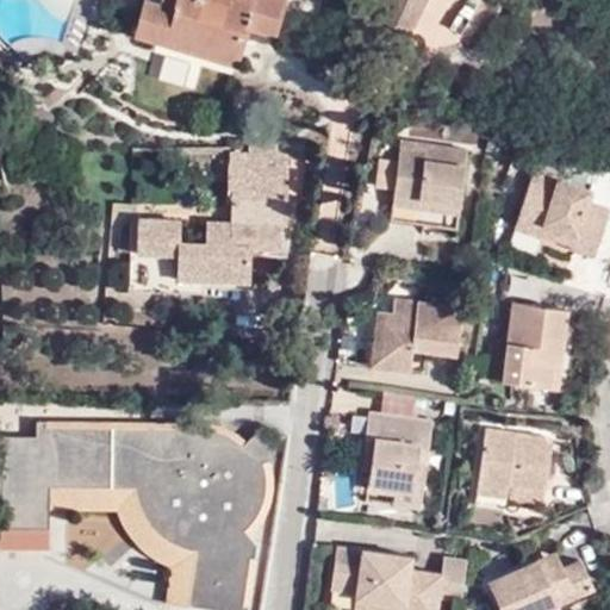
[(201,42),(198,53),(236,64),(246,27),(273,36),(284,0),(251,0),(253,0),(250,0),(145,0),(136,35),(168,44),(170,32),(201,42)]
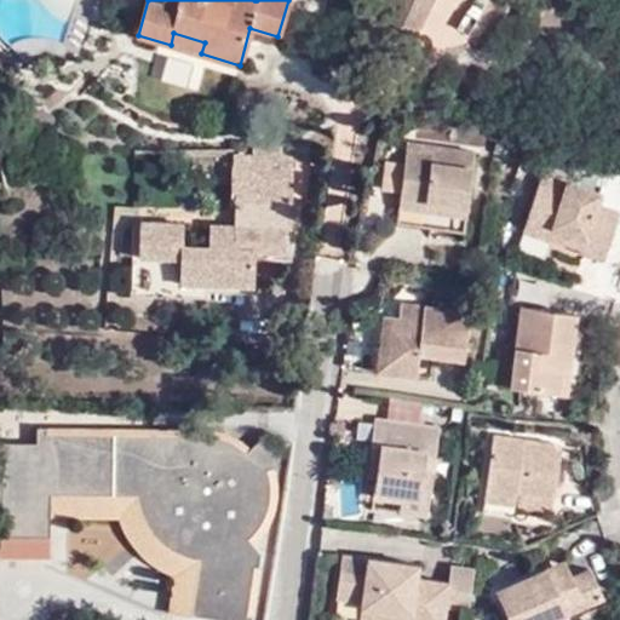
[(435,0),(395,0),(385,22),(418,38),(435,0)]
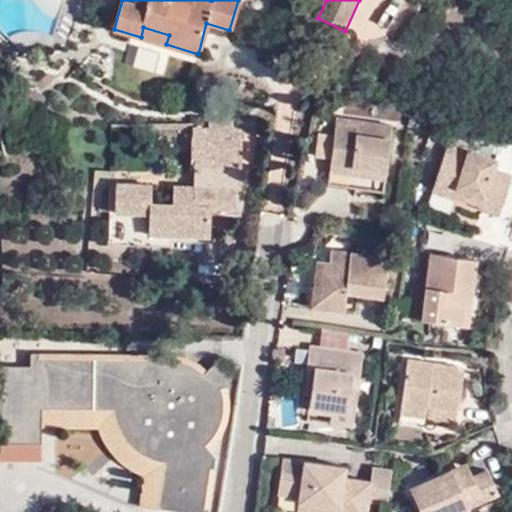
[(141,37),(166,44),(169,35),(143,27),(141,37)]
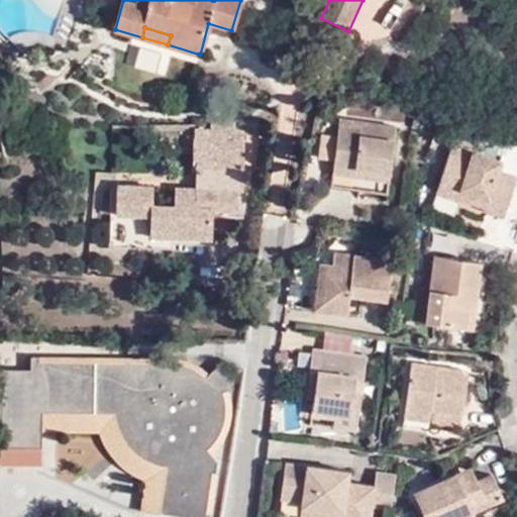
[(390,182),(396,128),(339,121),(337,136),(321,134),(318,159),(334,161),(331,188),(388,196),(390,182)]
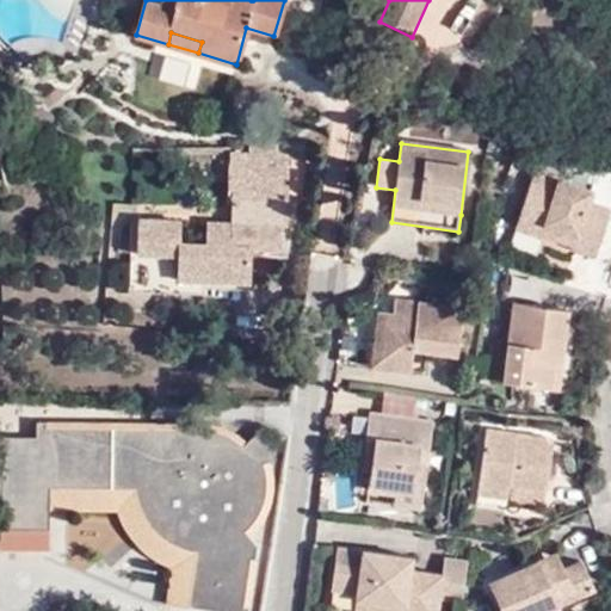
[(258,224),(259,213),(285,214),(288,147),(252,147),(252,155),(233,155),(233,167),(230,167),(229,204),(233,204),(233,222),(258,224)]
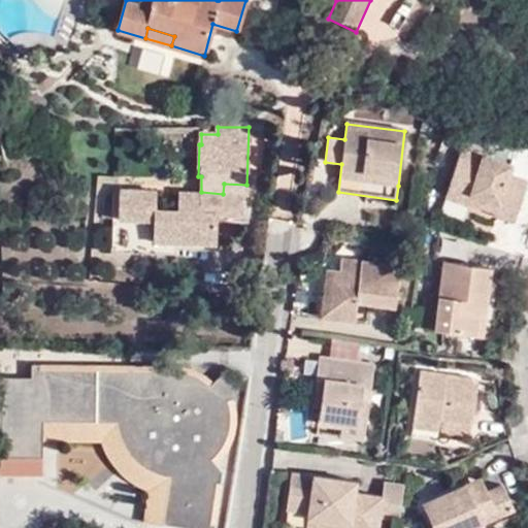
[(90,151),(69,133),(69,151),(90,151)]
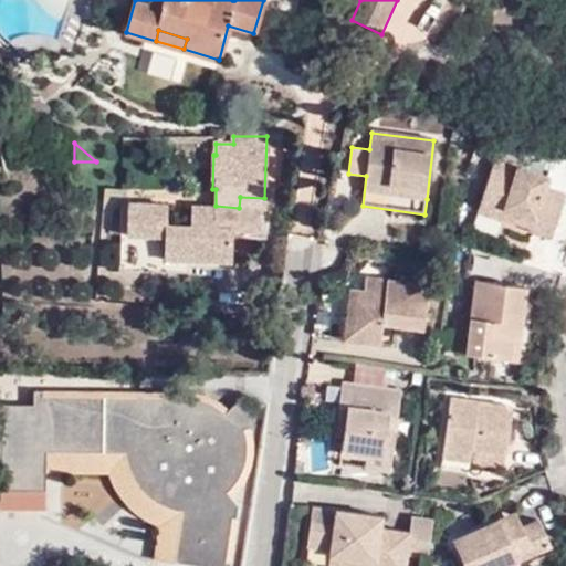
[(549,178),(495,159),(478,212),(502,221),(503,219),(531,228),(528,231),(551,239),(565,195),(546,189),(549,178)]
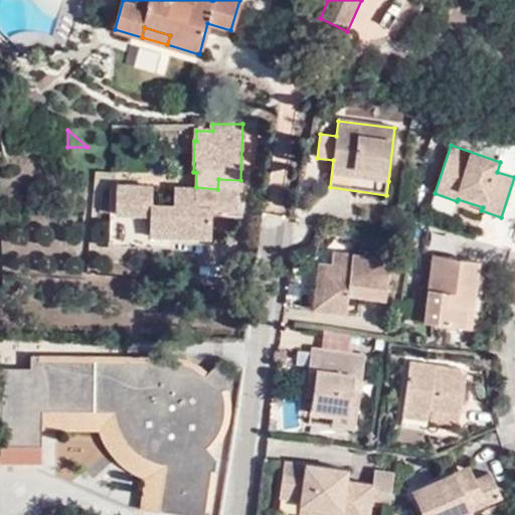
[(240,190),(240,180),(218,179),(217,189),(240,190)]
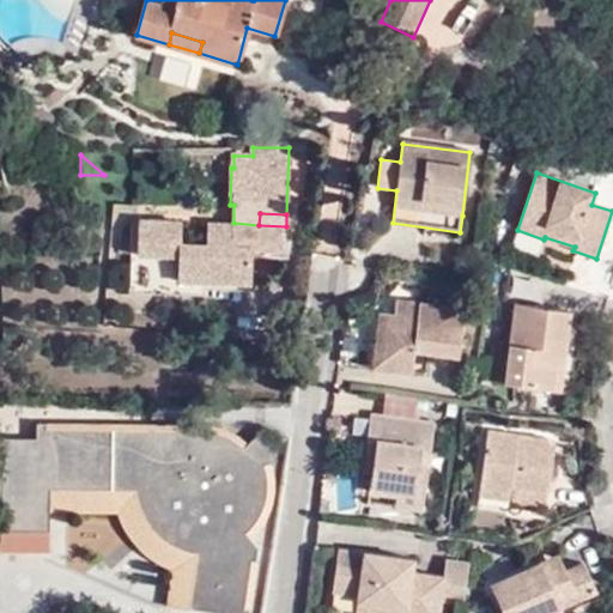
[(387,315),(380,370),(412,374),(414,352),(430,354),(457,358),(465,309),(398,301),(395,316),(387,315)]
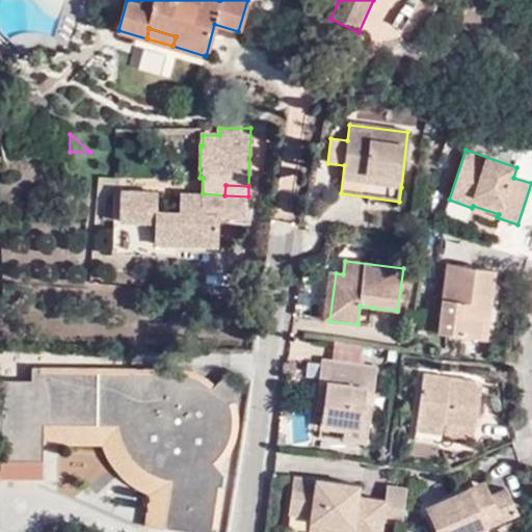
[(469,284),(471,268),(447,265),(436,334),(480,339),(483,320),(485,303),(490,304),(493,287),(469,284)]
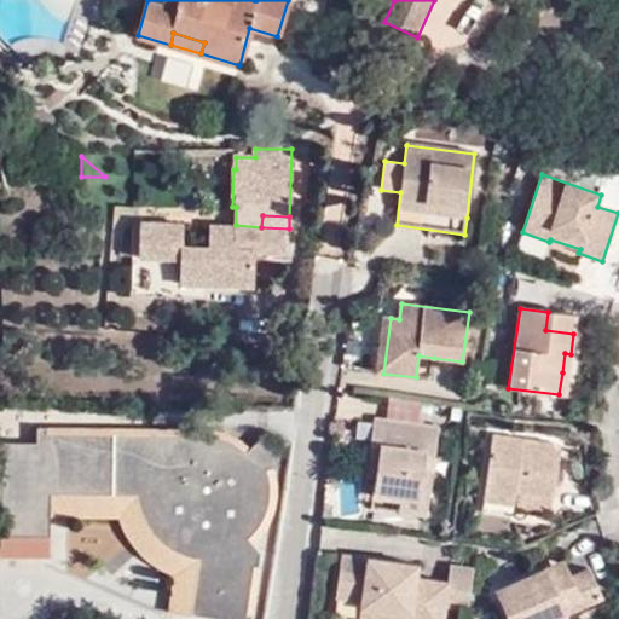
[(577,316),(548,312),(545,330),(573,334),(577,316)]
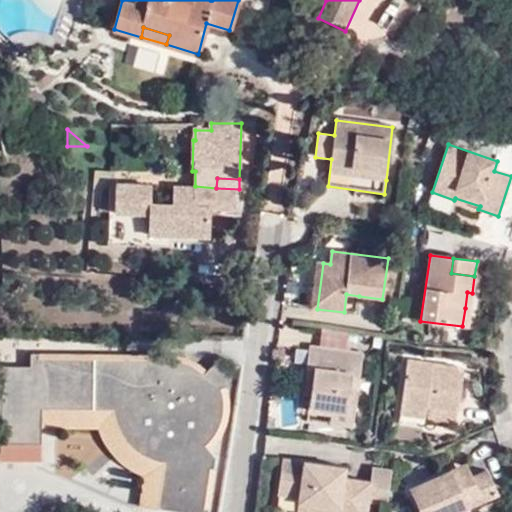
[(311,308),(317,309),(323,263),(317,263),(311,308)]
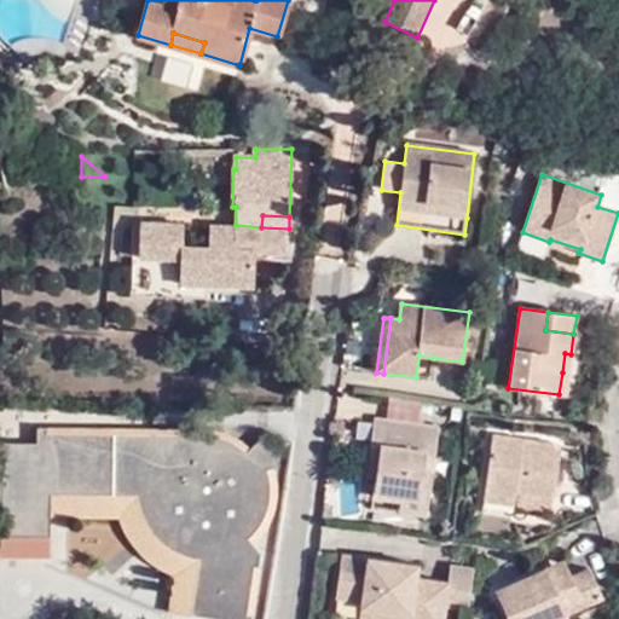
[(418,356),(416,377),(432,380),(434,358),(418,356)]
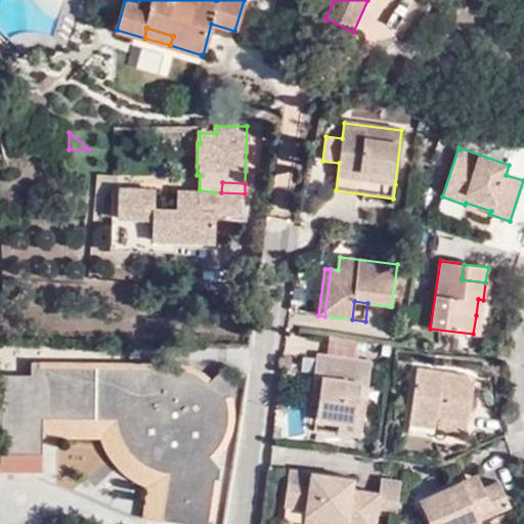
[(354,354),(356,338),(329,336),(326,352),(354,354)]
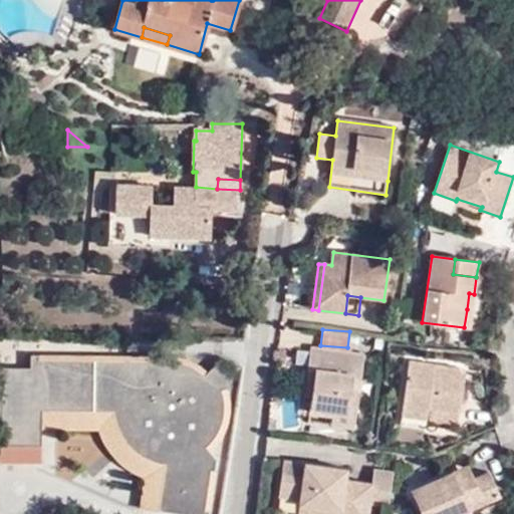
[(349,414),(352,391),(353,381),(360,382),(364,355),(311,348),(308,367),(316,368),(312,398),(310,408),(333,411),(349,414)]
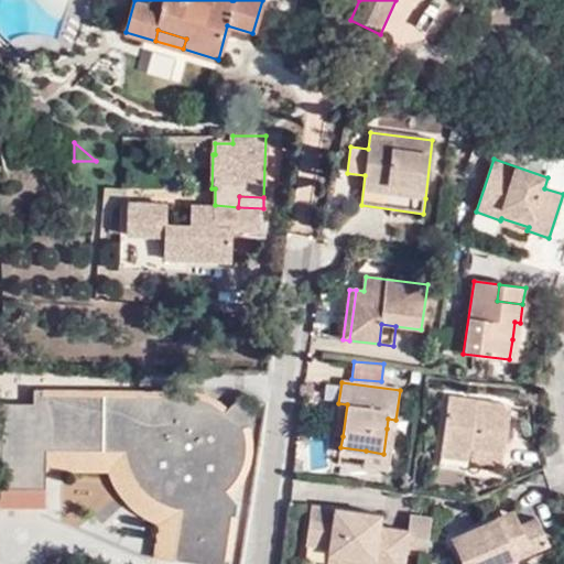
[(217,400),(212,396),(204,393),(195,391),(185,391),(43,390),(34,389),(33,403),(0,402),(0,489),(45,490),(45,451),(125,453),(126,459),(128,465),(131,474),(133,478),(138,485),(143,489),(145,494),(151,497),(159,502),(164,506),(169,507),(175,509),(182,510),(173,562),(186,563),(229,563),(230,560),(231,560),(238,518),(236,518),(239,503),(232,497),(236,490),(242,484),(247,475),(250,466),(252,455),(253,445),(252,436),(251,425),(255,424),(253,418),(247,405),(239,399),(228,409),(223,403),(217,400)]
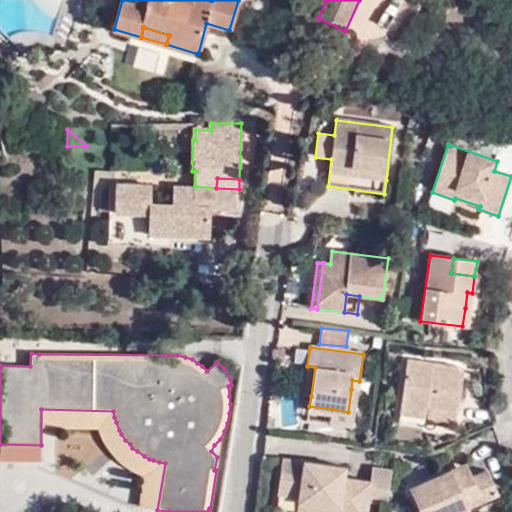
[(432,369),(433,364),(407,361),(401,409),(427,413),(428,408),(458,413),(463,373),(458,372),(432,369)]
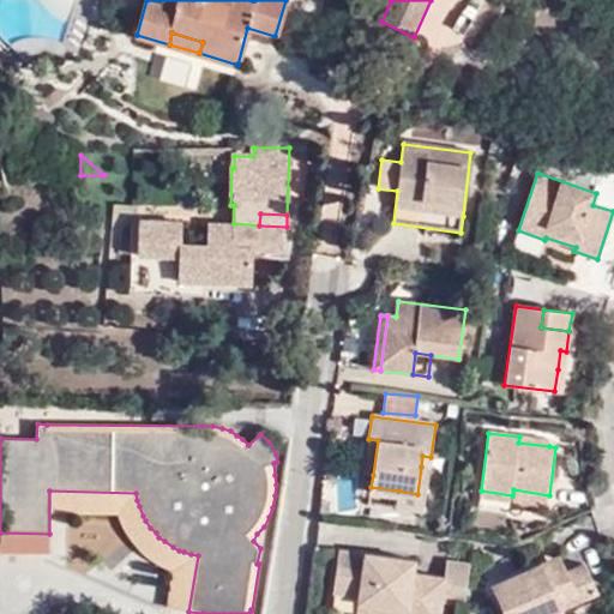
[(519,437),(518,443),(549,446),(549,440),(519,437)]
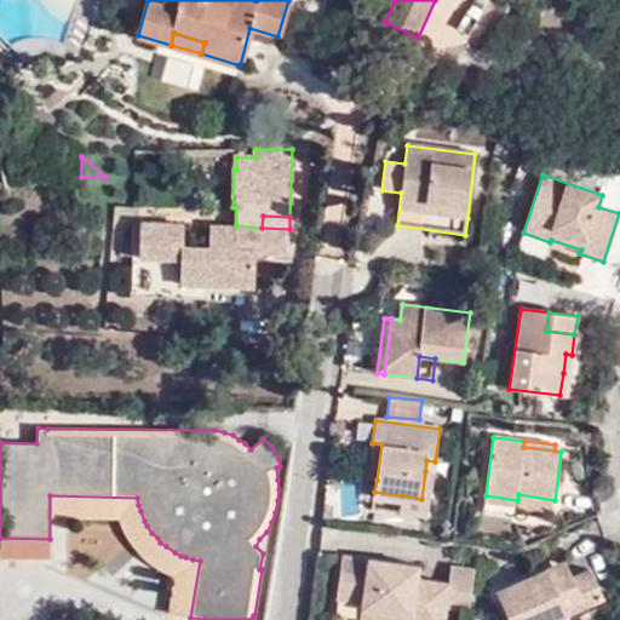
[(382,445),(372,443),(368,477),(377,480),(382,445)]
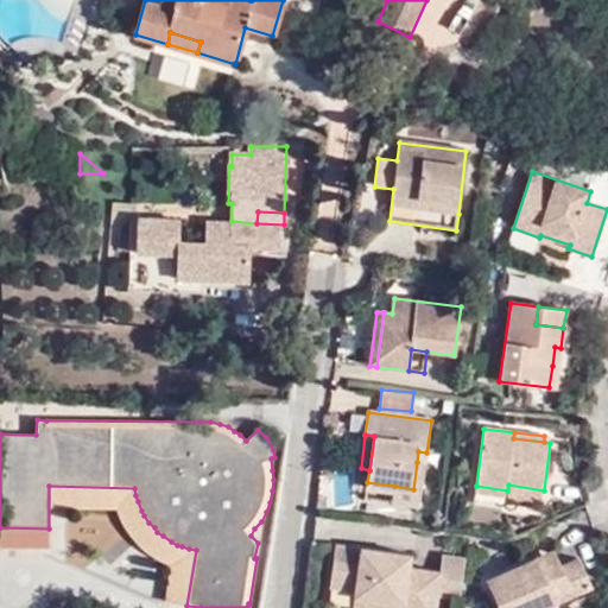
[(426,463),(417,462),(413,489),(394,486),(392,505),(420,508),(426,463)]
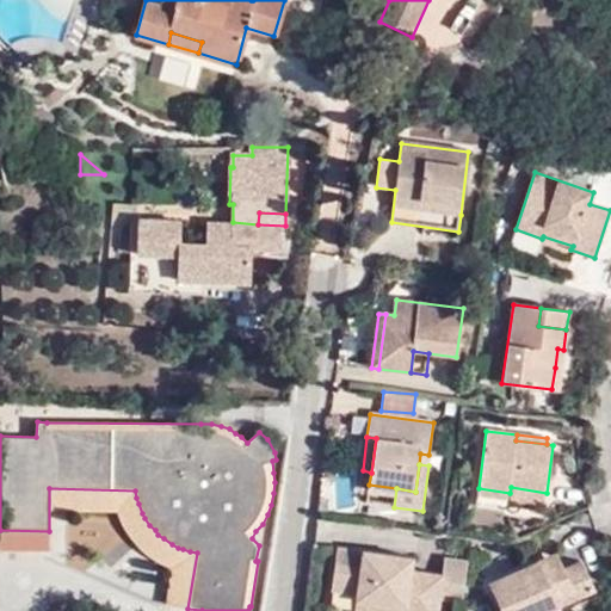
[(544,510),(547,493),(511,487),(510,493),(507,501),(507,504),(544,510)]
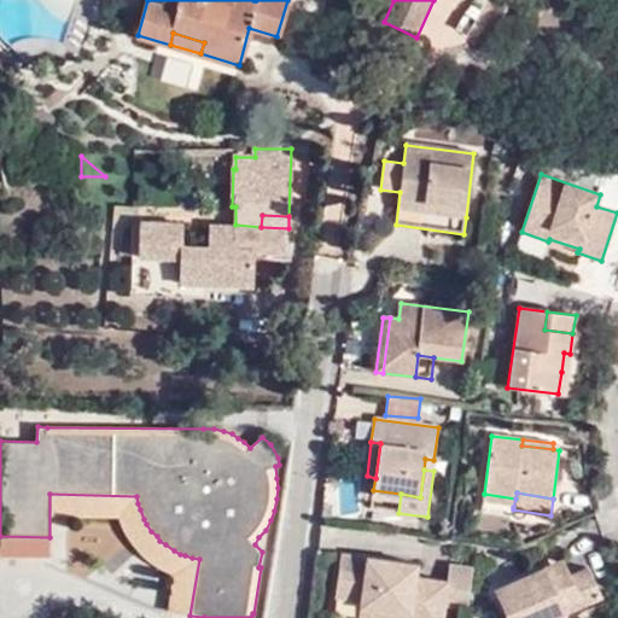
[(516,499),(484,494),(483,502),(513,507),(516,499)]
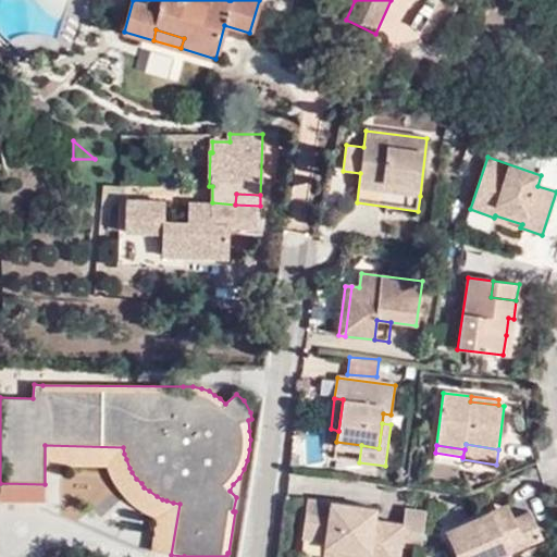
[(327,519),(329,504),(307,500),(305,516),(327,519)]
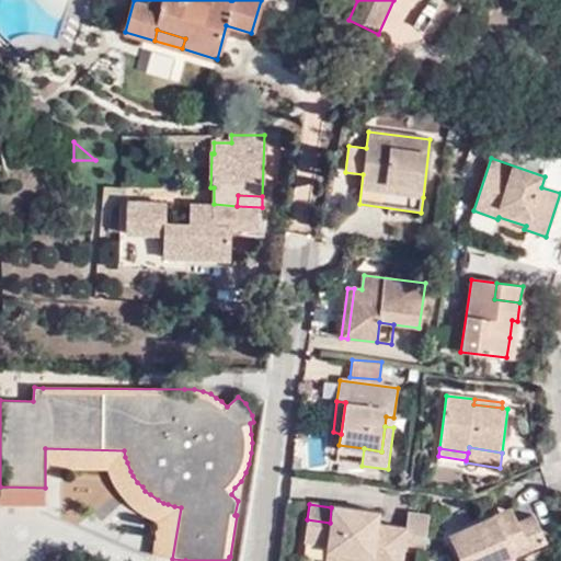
[(379,514),(331,507),(330,523),(307,519),(302,556),(346,560),(403,560),(408,530),(378,526),(379,514)]
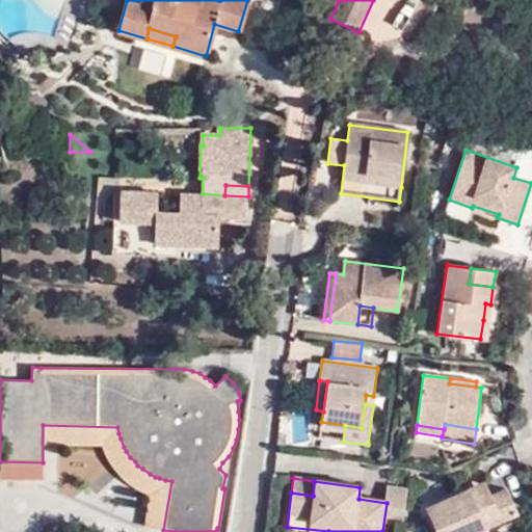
[(484,483),(470,489),(474,498),(488,490),(484,483)]
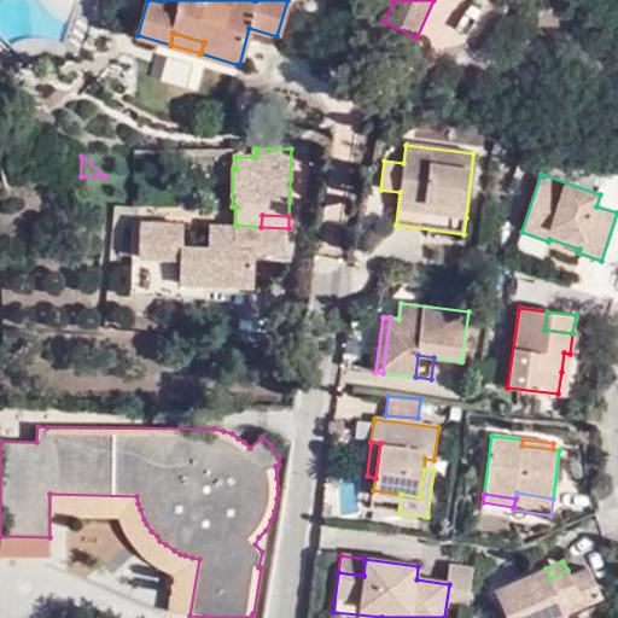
[(551,578),(546,569),(495,592),(506,617),(554,617),(602,596),(589,569),(571,577),(567,570),(551,578)]
